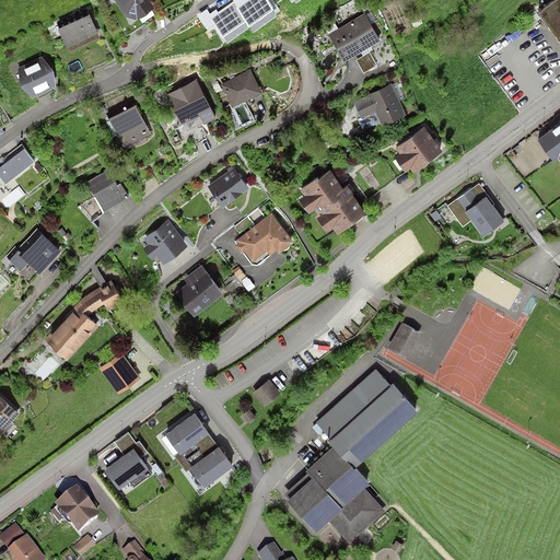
[(153,8),(148,0),(114,0),(126,18),(137,20),(153,8)]
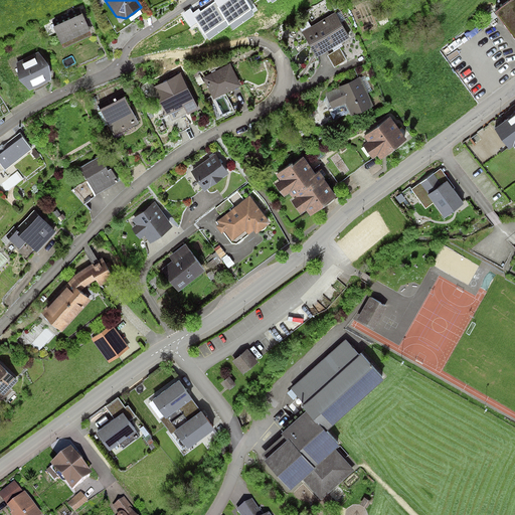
[(215,0),(217,2),(200,13),(198,10),(193,14),(190,10),(184,14),(192,26),(198,22),(205,32),(226,18),(229,23),(250,9),(244,0),(215,0)]
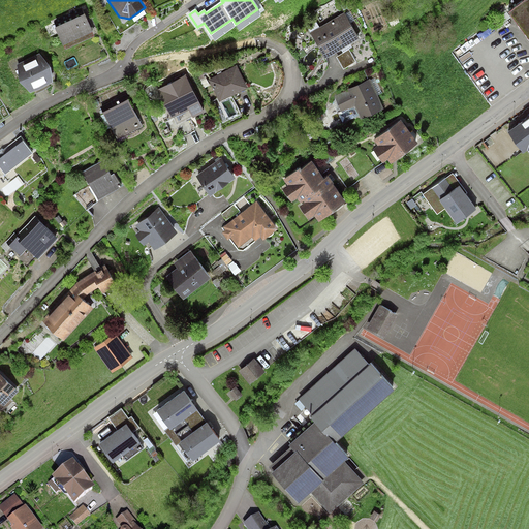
[(528,0),(525,0),(508,12),(528,38),(528,0)]
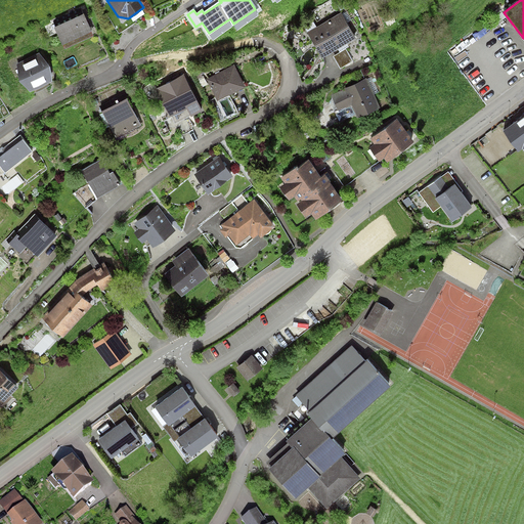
[(82,9),(51,22),(61,44),(91,32),(82,9)]
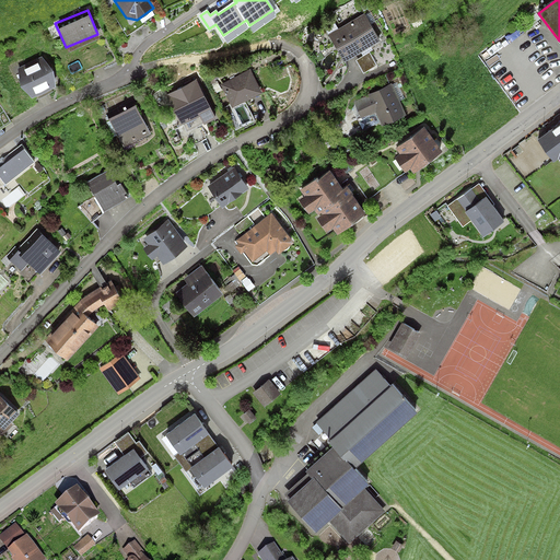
[(365,14),(328,34),(343,61),(381,42),(365,14)]
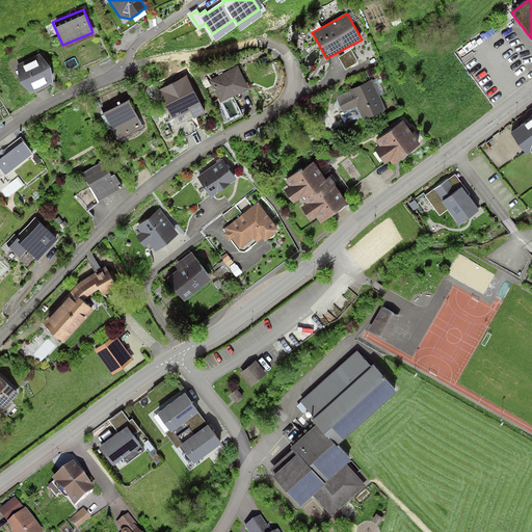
[(40,56),(18,67),(19,84),(31,95),(52,85),(50,68),(40,56)]
